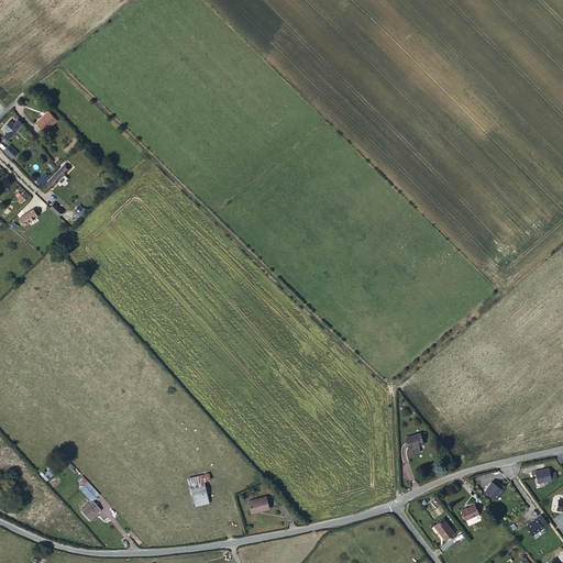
[(56,121),(48,112),(35,123),(43,132),(56,121)]
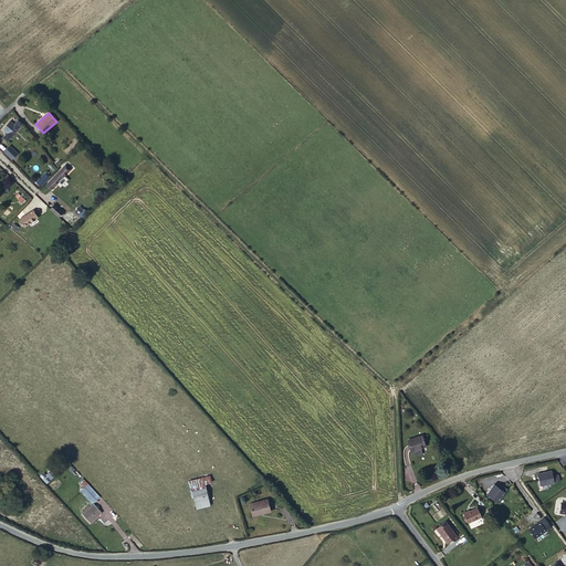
[(7,133),(13,124),(9,121),(2,129),(7,133)]
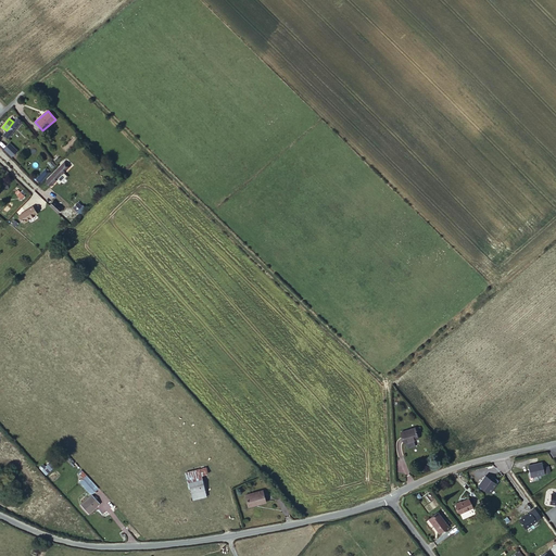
[(16,118),(13,122),(7,130),(11,135),(21,122),(16,118)]
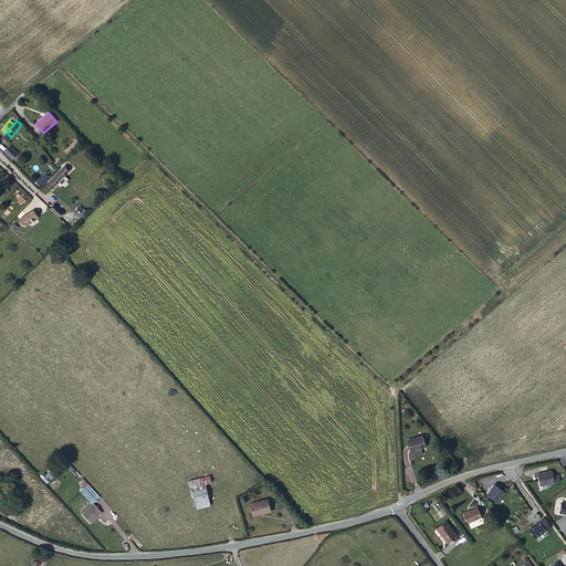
[(10,145),(3,152),(12,160),(20,154),(10,145)]
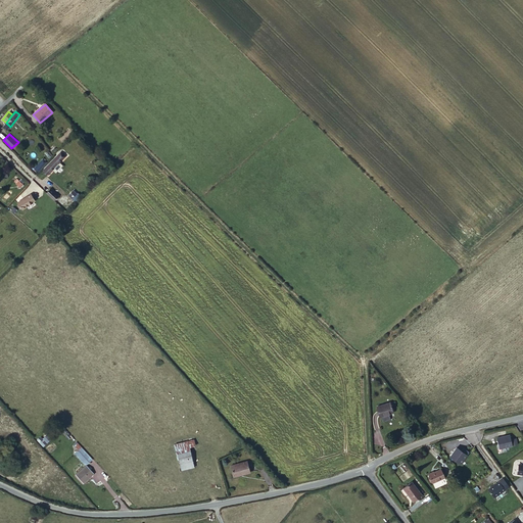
[(55,158),(59,162),(64,156),(61,152),(55,158)]
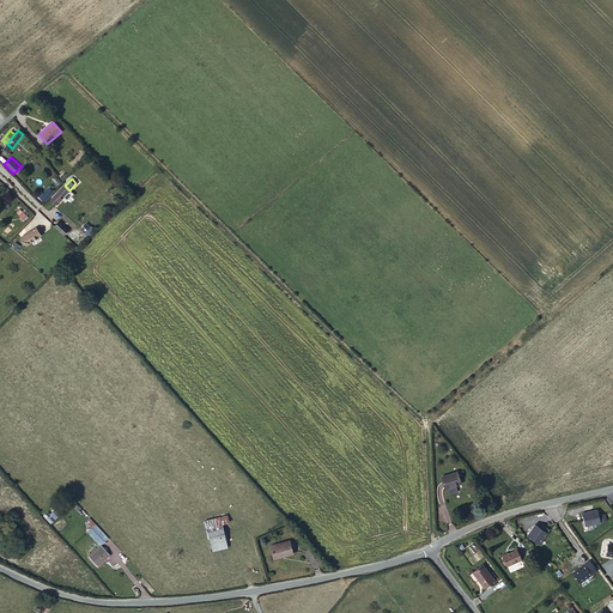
[(68,190),(70,190),(65,186),(52,200),(56,205),(61,199),(68,190)]
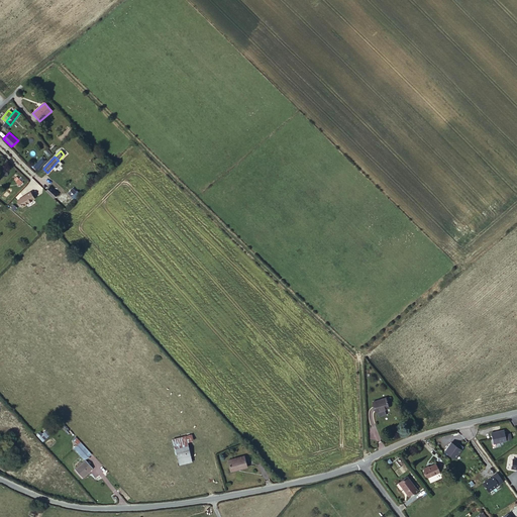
[(44,161),(41,158),(32,167),(35,170),(44,161)]
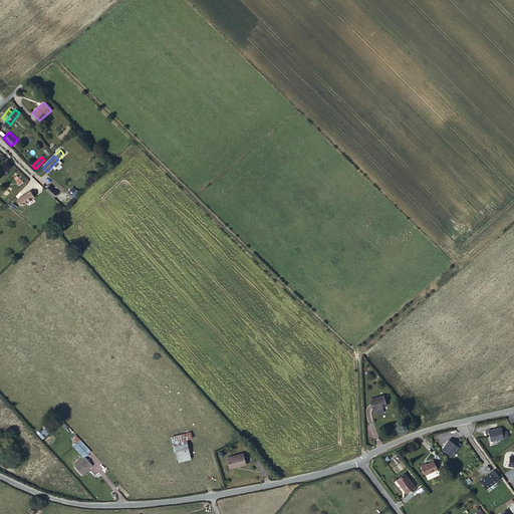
[(60,163),(57,160),(51,167),(54,170),(60,163)]
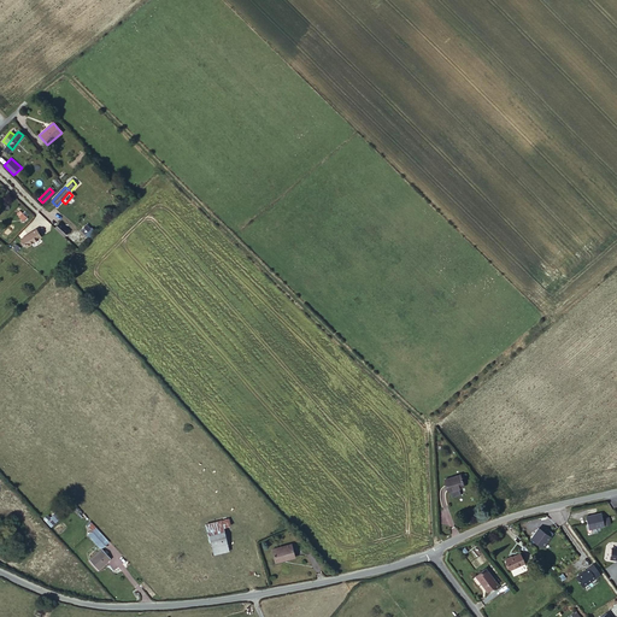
[(69,234),(58,223),(53,228),(63,236),(63,235),(65,238),(69,234)]
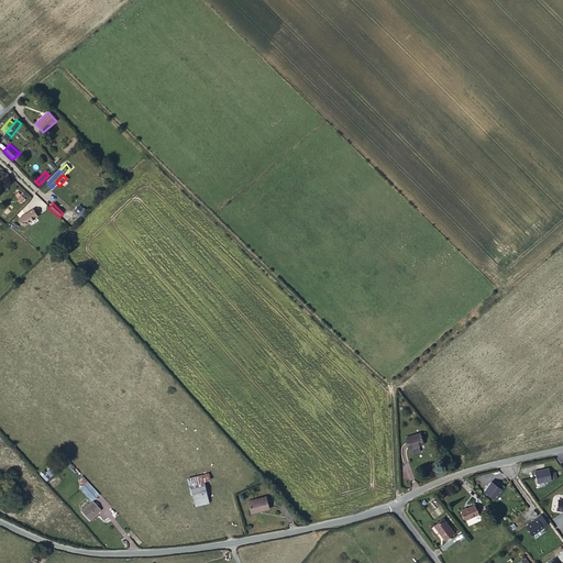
[(81,217),(87,211),(80,205),(74,210),(81,217)]
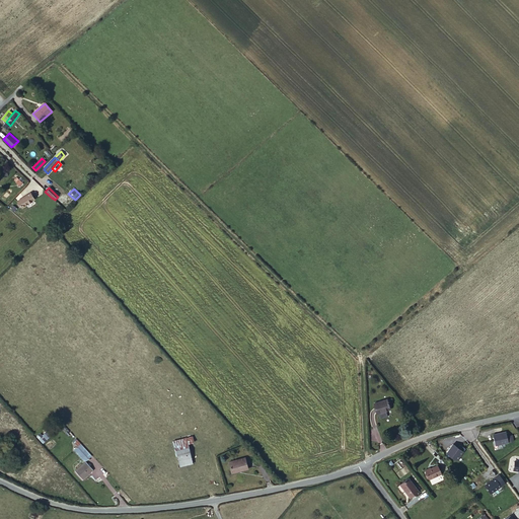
[(33,200),(29,194),(16,201),(20,209),(26,206),(25,204),(33,200)]
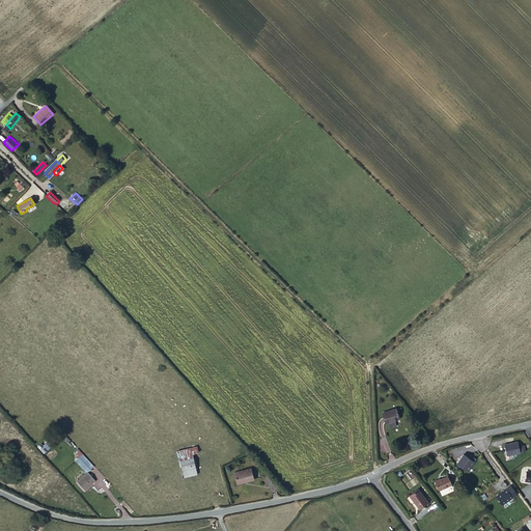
[(43,232),(37,226),(32,231),(38,236),(43,232)]
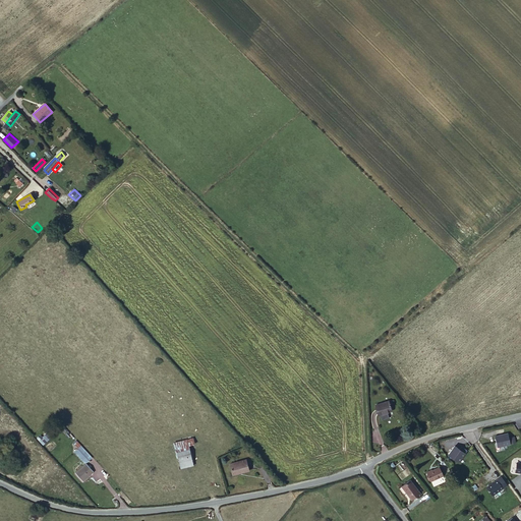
[(379,415),(391,411),(388,401),(375,405),(379,415)]
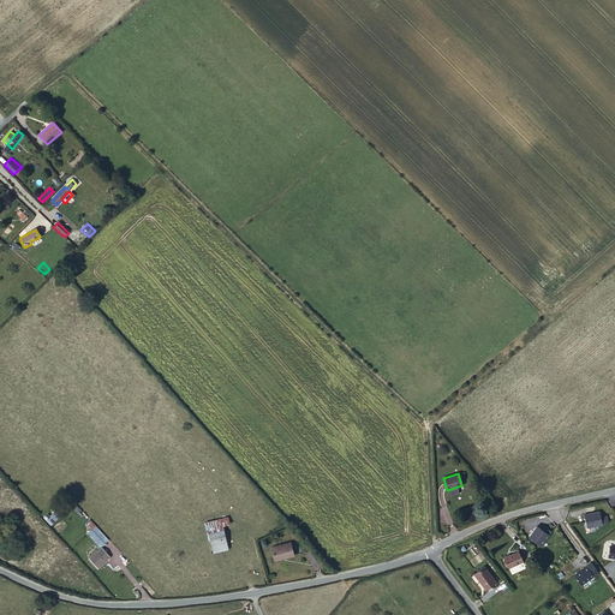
[(603,525),(598,511),(584,514),(587,529),(603,525)]
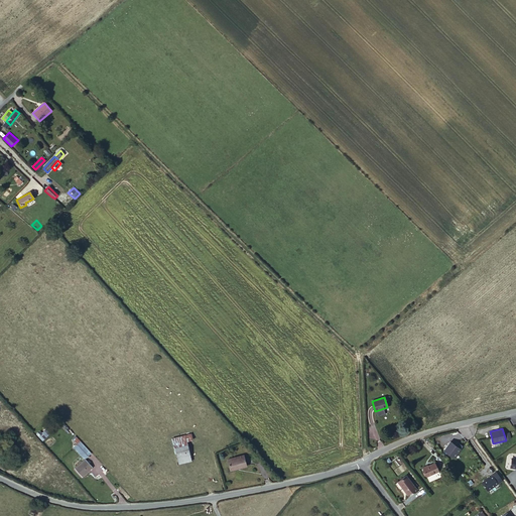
[(190,439),(189,434),(171,439),(177,464),(189,461),(185,441),(190,439)]
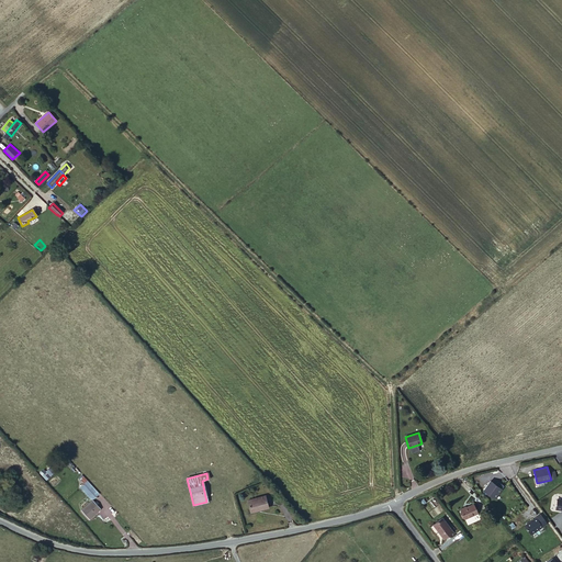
[(505,486),(498,482),(496,484),(491,481),(483,491),(496,499),(505,486)]
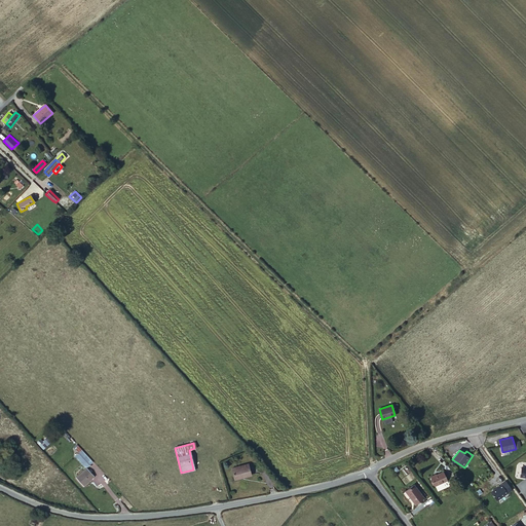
[(76,457),(80,462),(86,457),(81,452),(78,454),(76,457)]
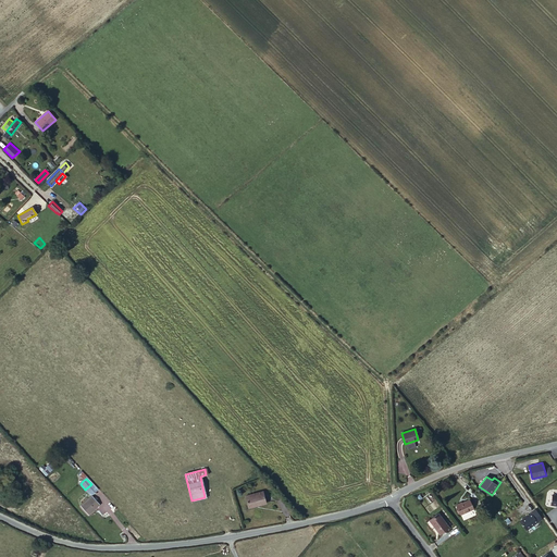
[(85,490),(93,496),(93,497),(98,492),(91,484),(85,490)]
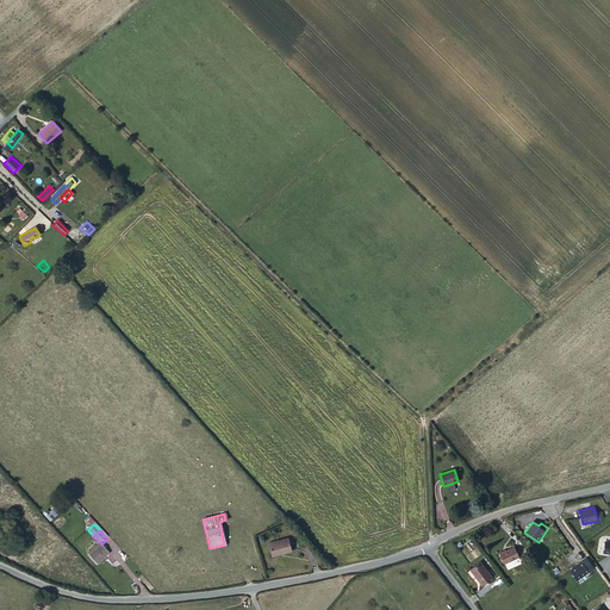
[(279,552),(279,554),(292,552),(287,537),(269,543),(272,554),(279,552)]
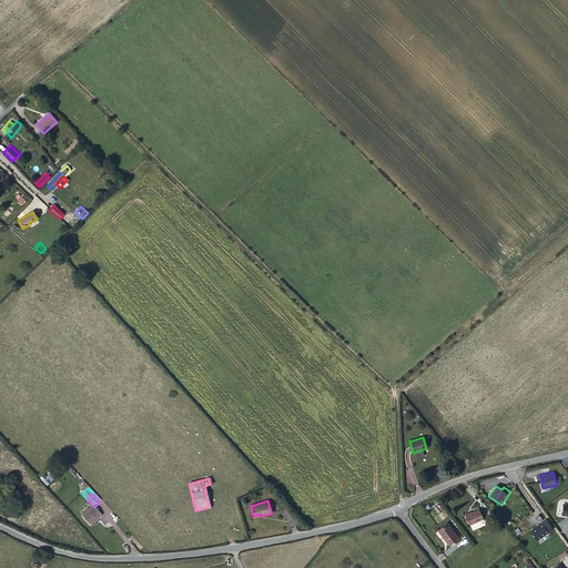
[(94,507),(94,506),(82,517),(91,526),(102,516),(94,507)]
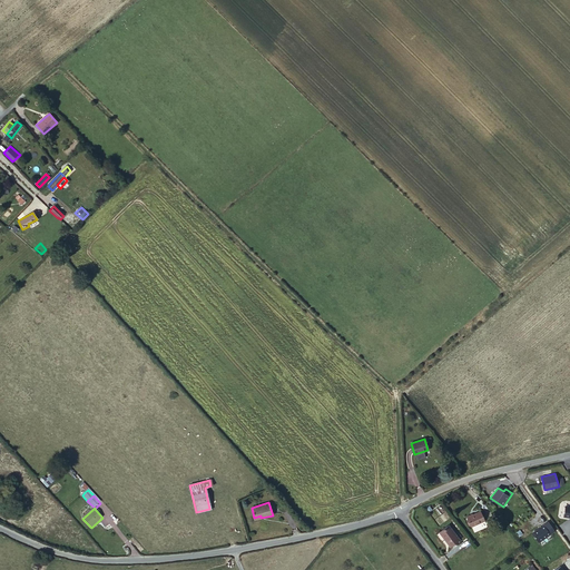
[(479,510),(467,516),(470,524),(483,519),(479,510)]
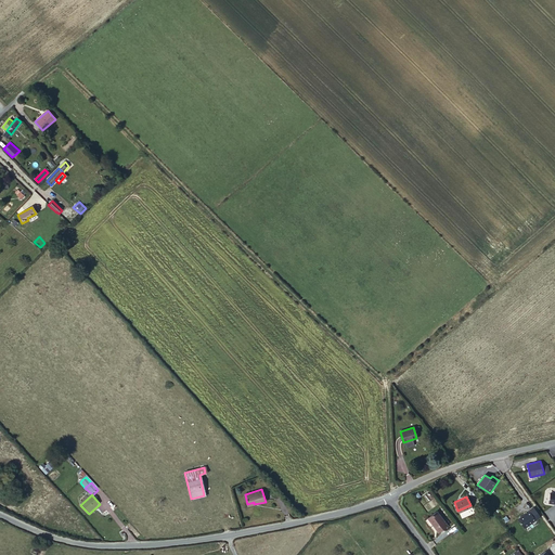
[(435,508),(425,515),(437,529),(446,521),(435,508)]
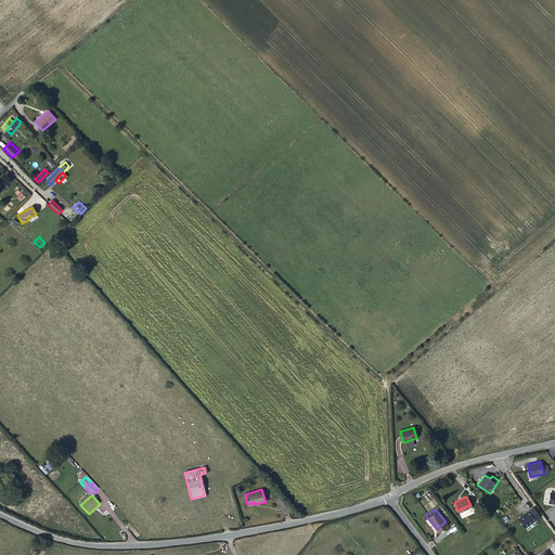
[(537,520),(529,511),(518,519),(525,529),(537,520)]
